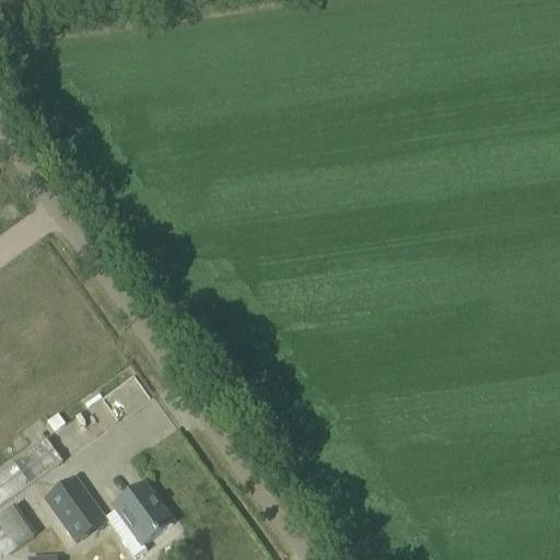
[(135,378),(103,398),(118,422),(150,401),(135,378)]
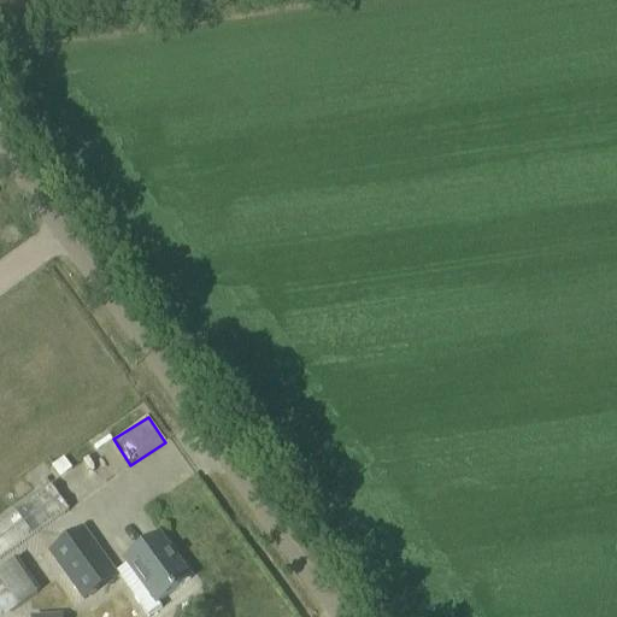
[(105,432),(56,462),(74,492),(124,462),(105,432)]
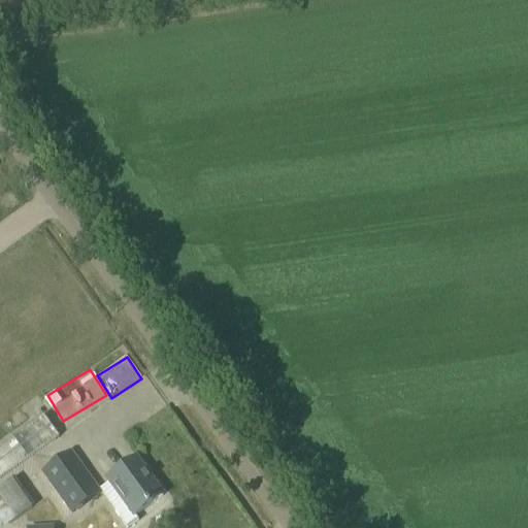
[(0,444),(0,480),(59,438),(43,416),(0,444)]
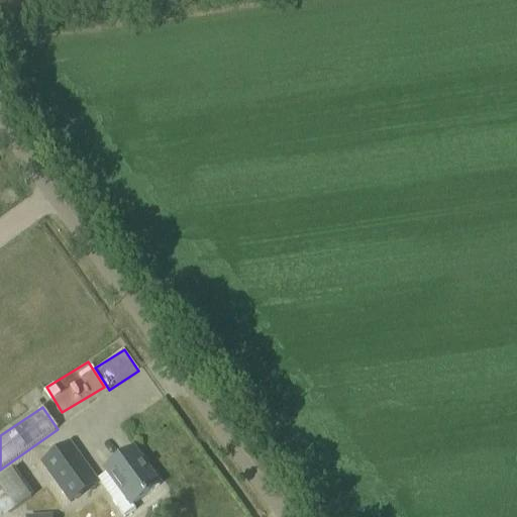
[(98,484),(70,445),(42,466),(71,504),(98,484)]
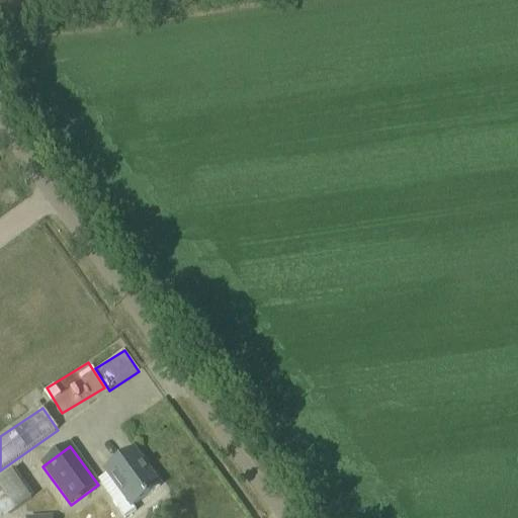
[(134,451),(105,471),(106,473),(108,476),(122,495),(112,502),(123,517),(126,517),(137,511),(133,507),(160,488),(134,451)]
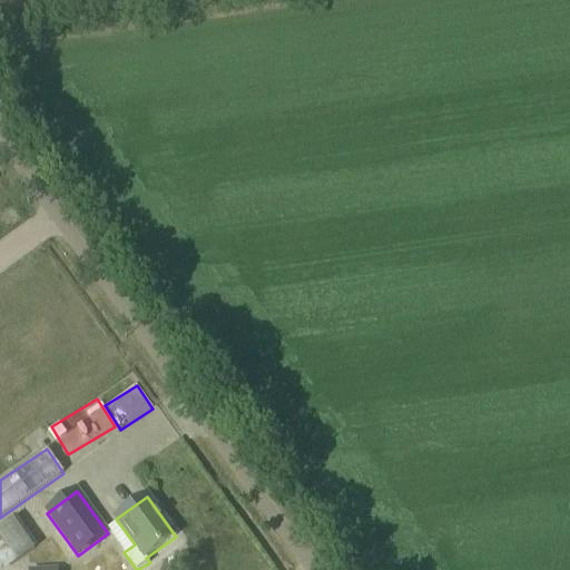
[(0,527),(0,549),(6,544),(17,561),(37,548),(17,517),(0,527)]
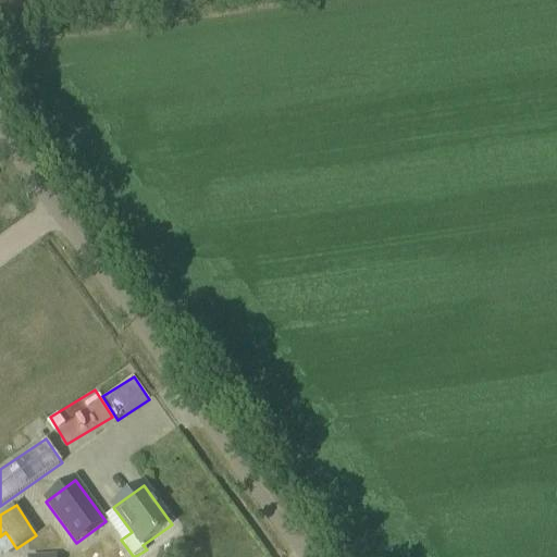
All buildings are outlined.
